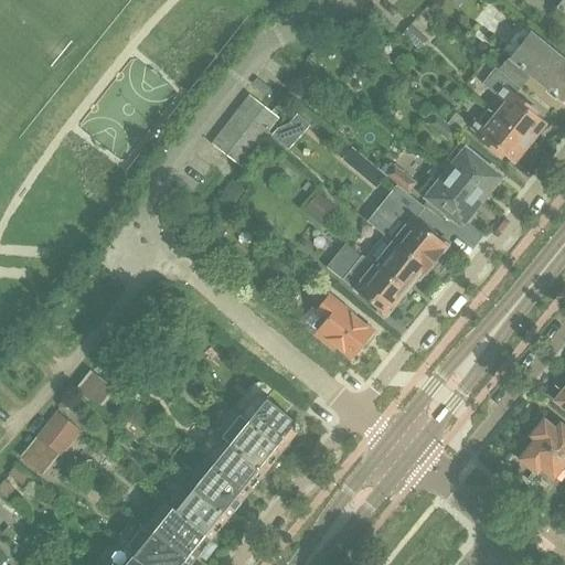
[(548,34),(564,52),(564,20),(548,34)]
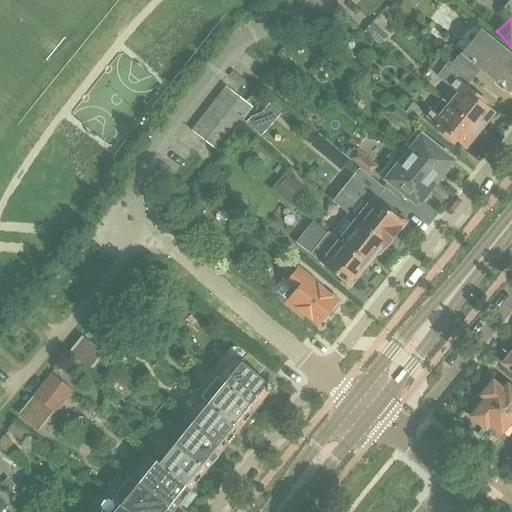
[(373,23),(372,22),(365,30),(365,31),(366,32),(380,44),(388,35),(373,23)]
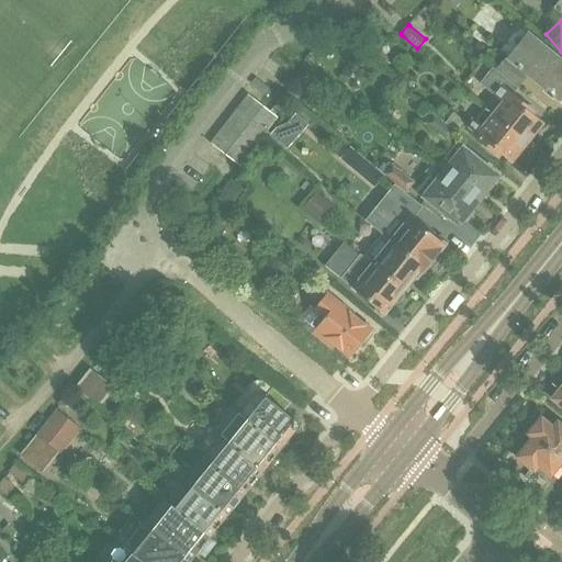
[(493,67),(492,69),(517,90),(528,77),(560,102),(561,100),(561,63),(531,38),(512,64),(505,58),(496,69),(493,67)]
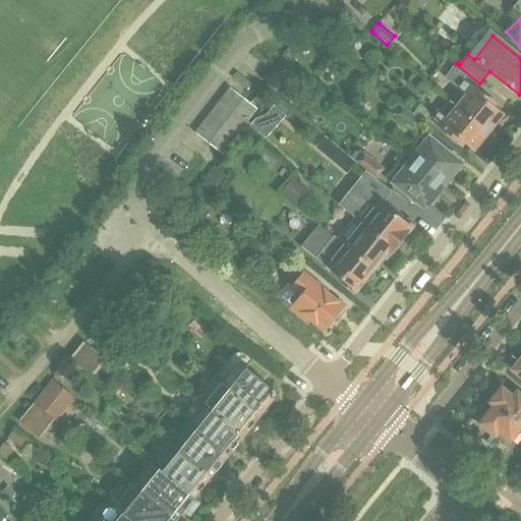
[(460,90),(450,103),(487,133),(502,116),(491,108),(494,105),(475,90),(479,83),(456,64),(446,77),(460,90)]
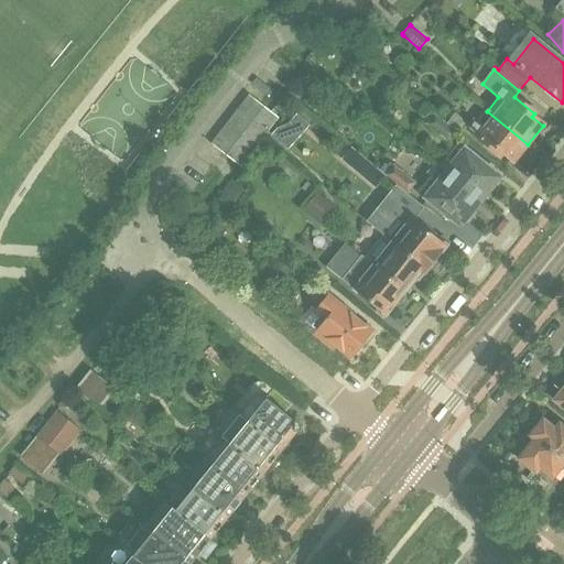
[(241,166),(279,118),(249,94),(212,143),(241,166)]
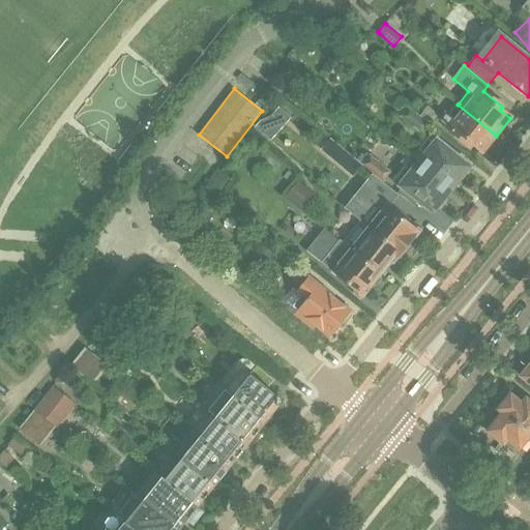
[(496,136),(458,105),(442,124),(470,147),(472,143),(483,151),(496,136)]
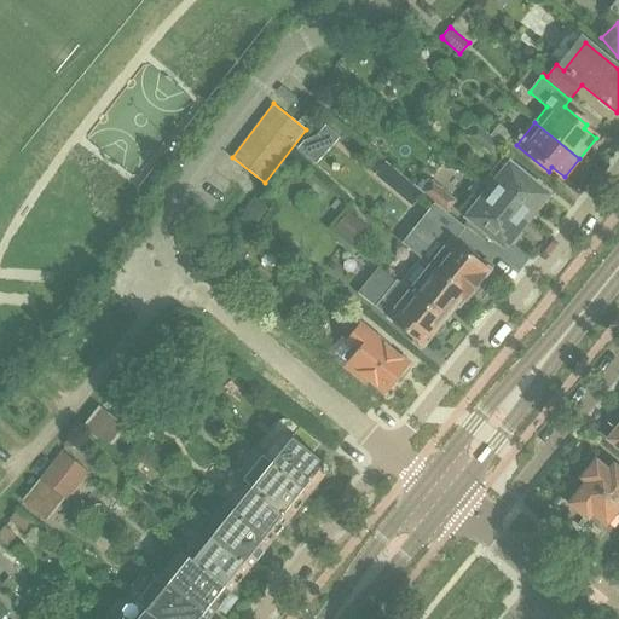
[(503,145),(491,136),(478,123),(468,136),(493,157),(503,145)]
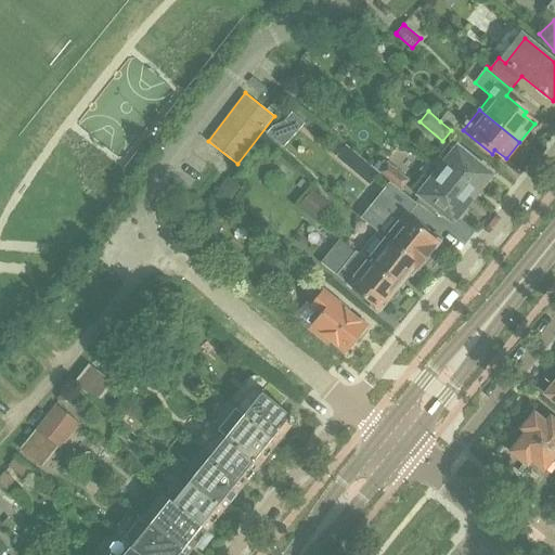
[(448,112),(440,121),(451,130),(452,131),(460,121),(448,112)]
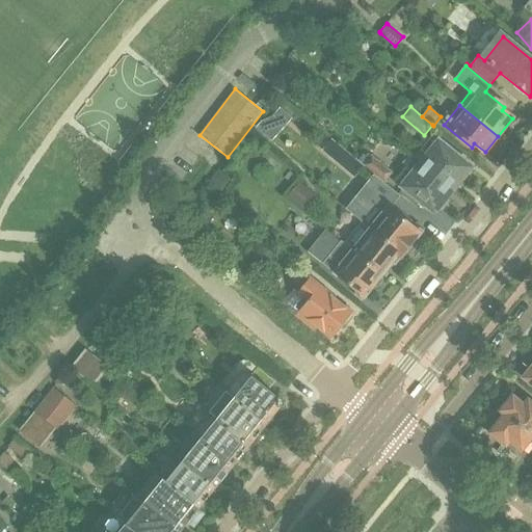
[(263,127),(260,131),(269,139),(273,135),(263,127)]
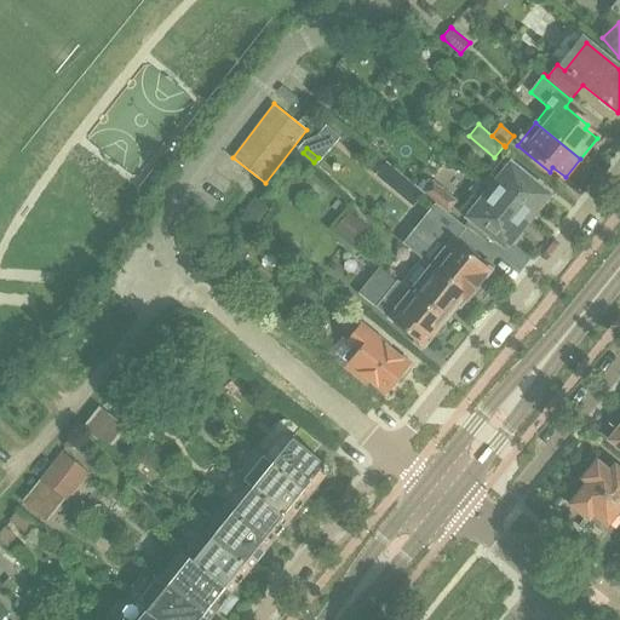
[(373,171),(412,204),(423,190),(384,159),(373,171)]
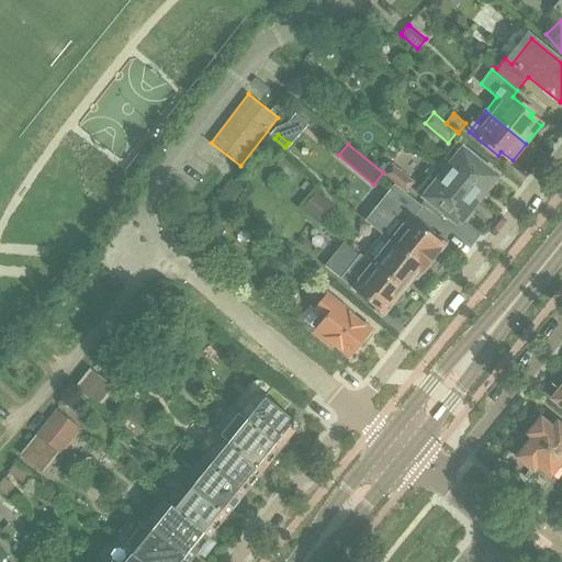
[(442,158),(436,167),(478,200),(496,178),(457,146),(445,160),(442,158)]
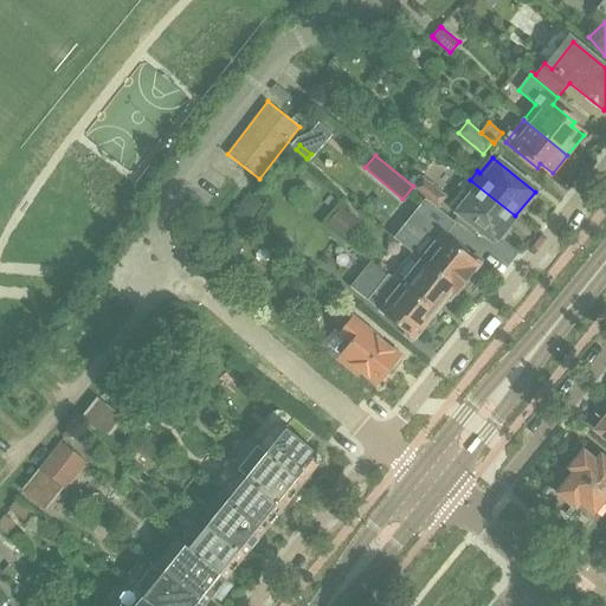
[(439,207),(447,195),(424,176),(414,187),(439,207)]
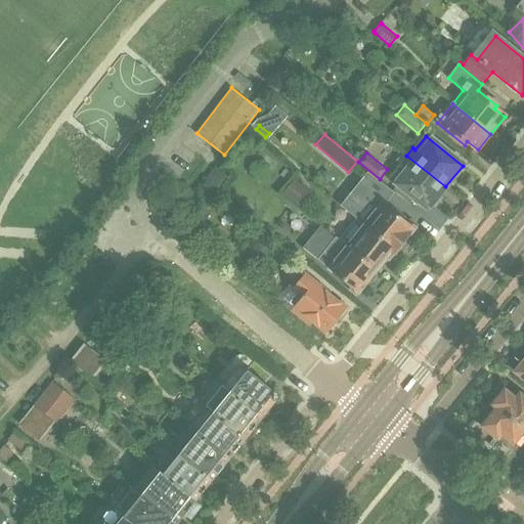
[(400,163),(403,165),(391,179),(428,209),(445,186),(406,156),(400,163)]
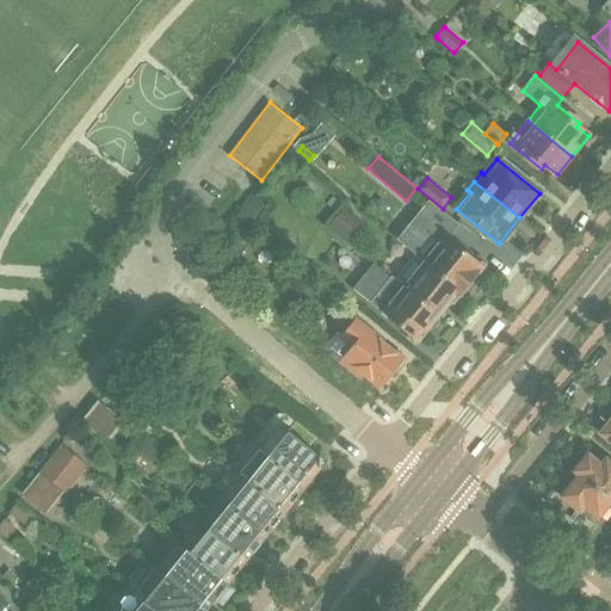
[(265,208),(251,197),(240,209),(254,221),(265,208)]
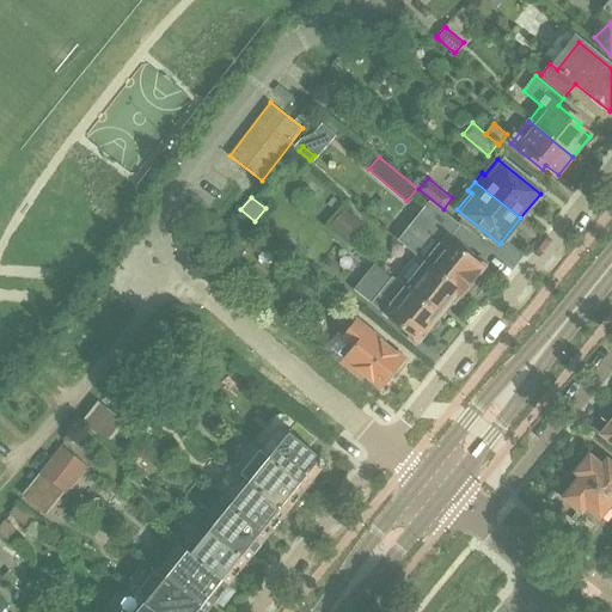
[(332,228),(347,240),(360,225),(346,213),(332,228)]
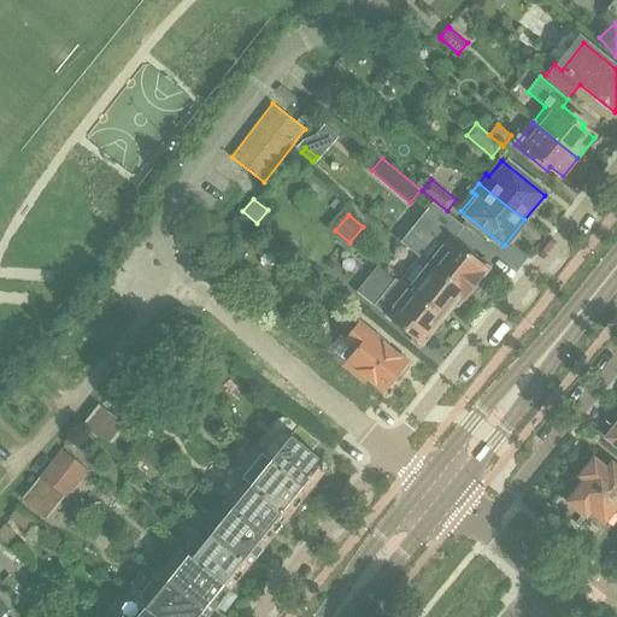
[(451,240),(430,266),(468,297),(489,270),(451,240)]
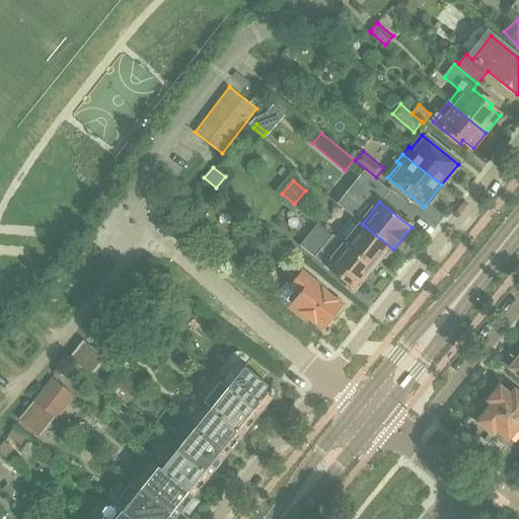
[(362,224),(344,245),(372,269),(381,258),(386,258),(393,249),(362,224)]
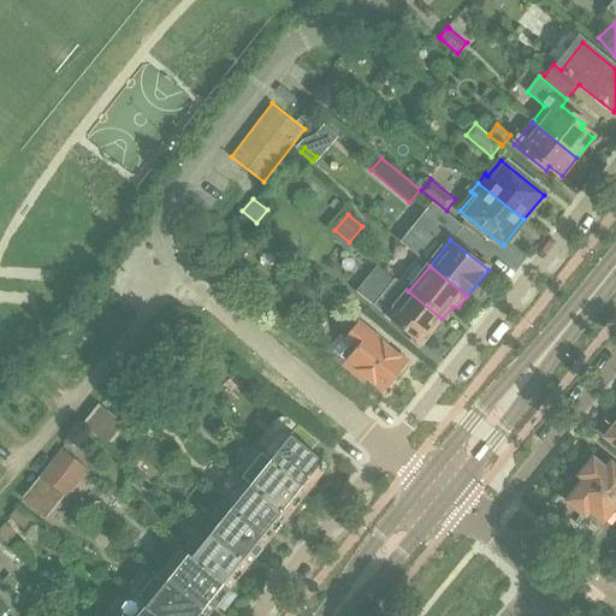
[(372,307),(386,318),(420,345),(442,319),(408,291),(394,279),(372,307)]
